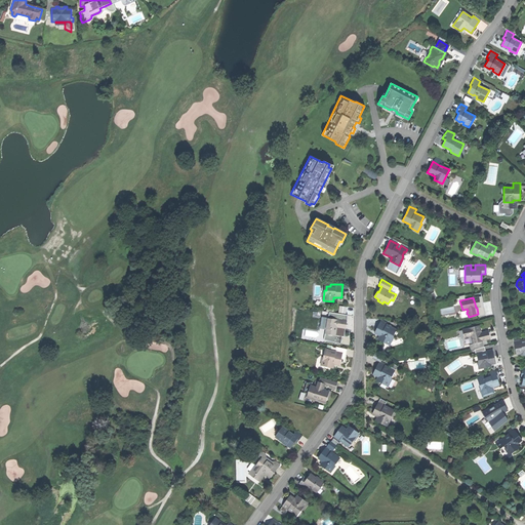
[(347,319),(336,318),(336,319),(328,318),(328,322),(326,322),(325,333),(337,335),(337,333),(337,330),(337,329),(337,327),(346,328),(346,325),(347,326),(348,324),(348,322),(347,322),(347,319)]
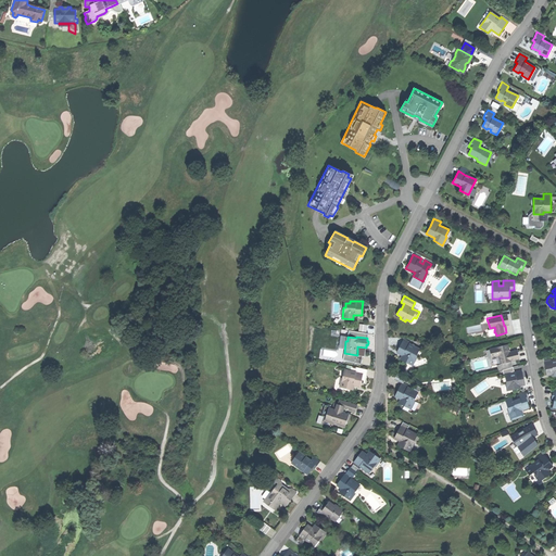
[(405,340),(404,339),(400,346),(396,352),(404,356),(402,361),(412,365),(420,350),(408,343),(404,341),(405,340)]
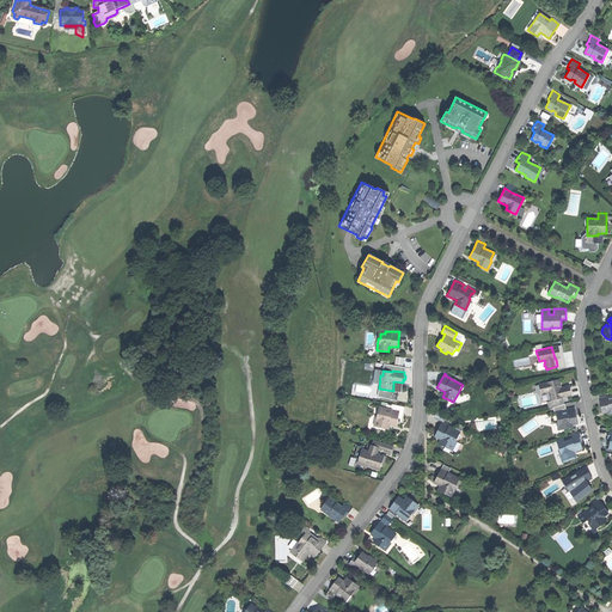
[(558,381),(539,387),(543,396),(550,393),(554,402),(563,398),(565,397),(562,389),(560,389),(558,386),(560,386),(560,385),(558,381)]
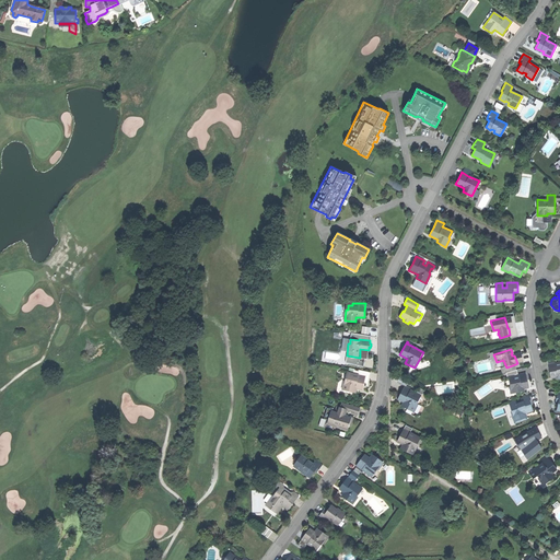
[(521,353),(514,356),(517,363),(523,361),(521,353)]
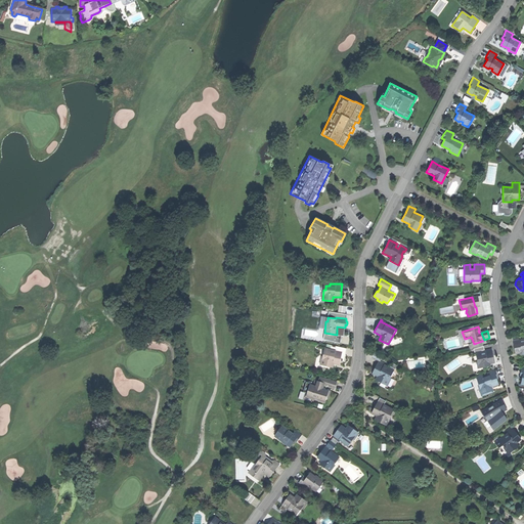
[(342,334),(337,333),(337,335),(324,333),(323,339),(341,341),(342,334)]
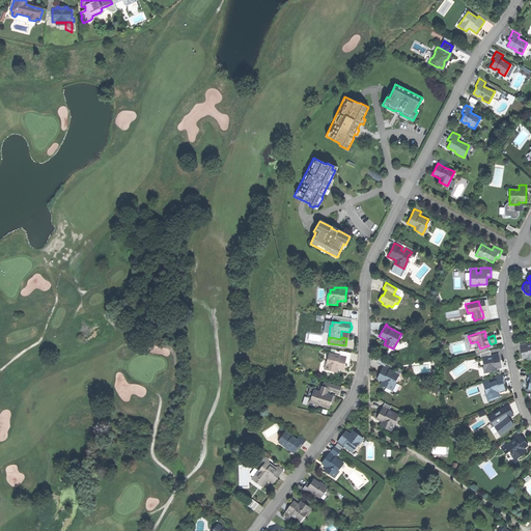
[(522,352),(523,358),(530,357),(530,359),(530,343),(527,344),(527,343),(520,344),(522,352)]
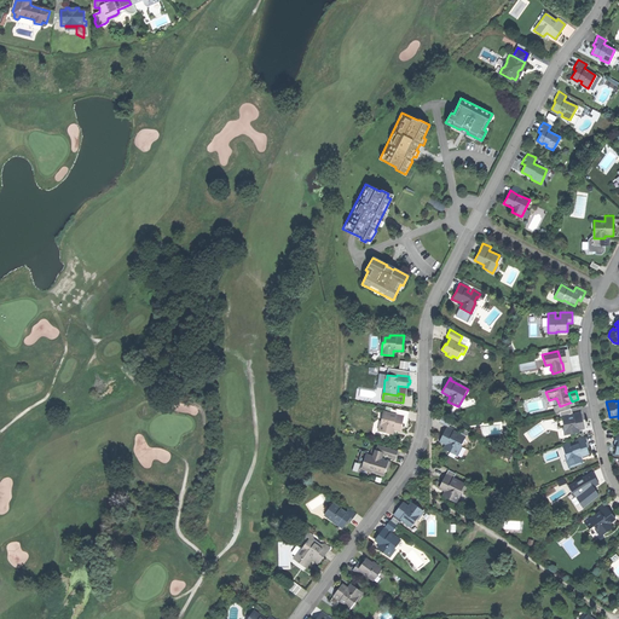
[(394,408),(393,412),(404,415),(403,424),(406,426),(408,420),(410,411),(394,408)]
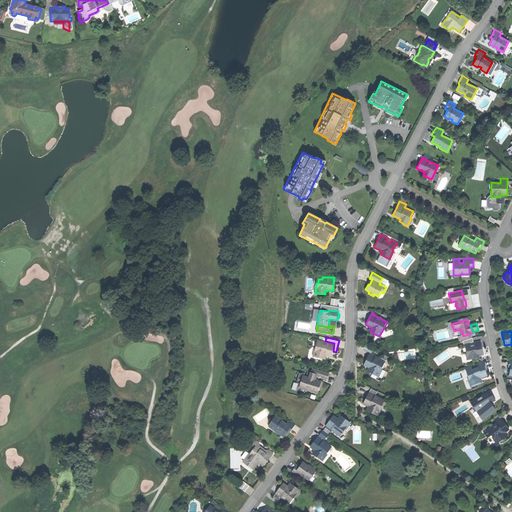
[(323,341),(320,340),(318,346),(316,346),(314,357),(323,359),(324,354),(332,356),(333,351),(334,343),(325,341),(323,341)]
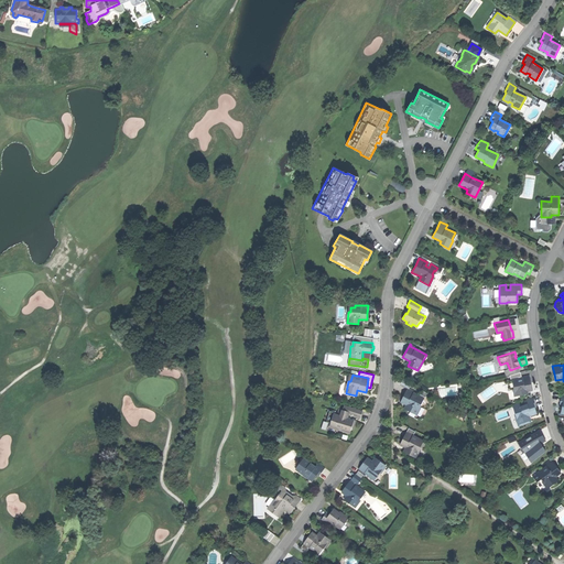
[(522,379),(512,380),(516,396),(525,394),(525,391),(532,390),(531,383),(530,376),(522,377),(522,379)]
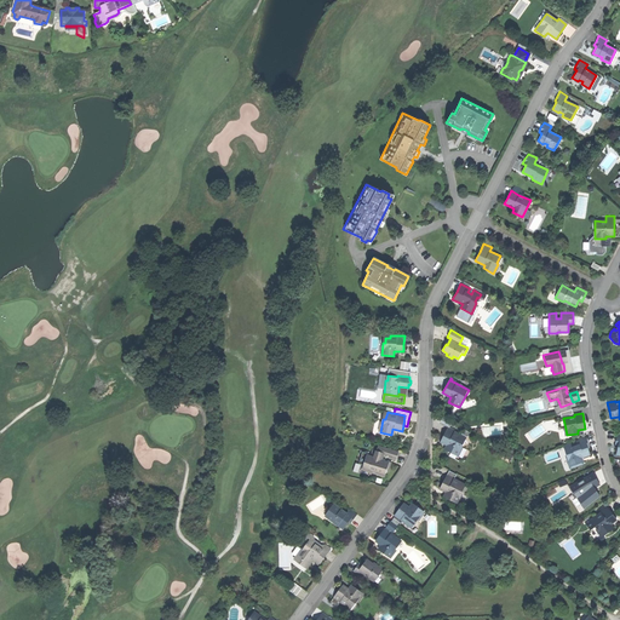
[(451,426),(449,426),(446,432),(441,442),(449,446),(447,451),(458,455),(466,437),(455,432),(457,430),(451,426)]
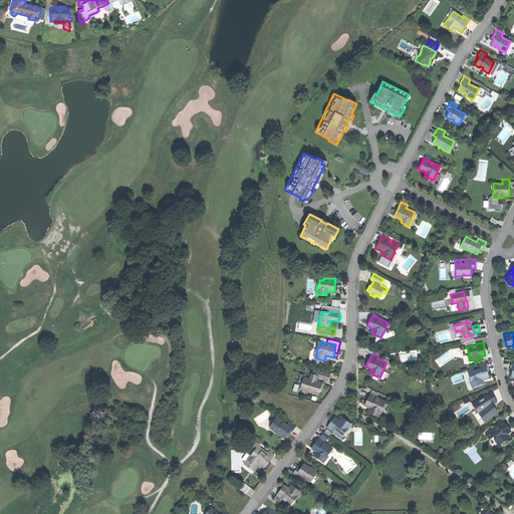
[(474,366),(467,368),(474,388),(483,384),(481,379),(490,376),(488,371),(489,370),(488,367),(486,362),(478,365),(479,368),(475,370),(474,366)]
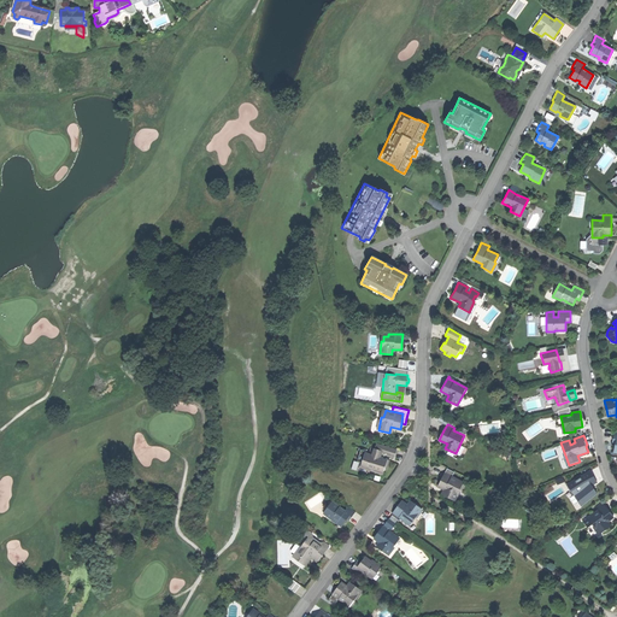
[(377,444),(375,451),(377,452),(394,458),(397,450),(377,444)]
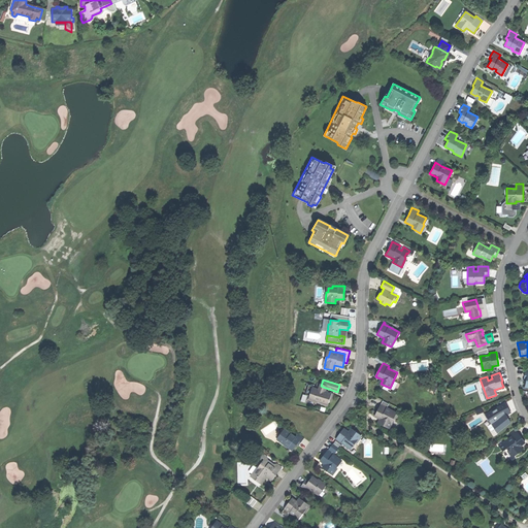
[(320,390),(309,387),(307,394),(308,394),(310,395),(308,400),(328,405),(329,401),(330,401),(331,398),(333,394),(322,390),(320,390)]
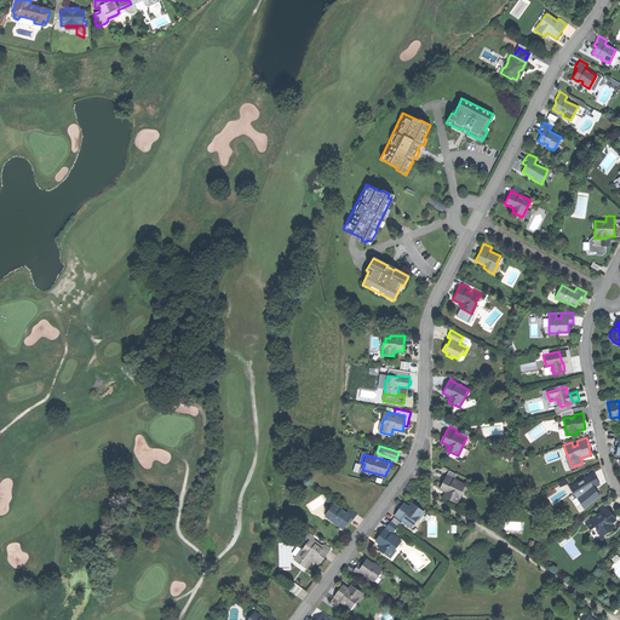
[(445,481),(440,488),(449,493),(447,498),(457,504),(463,492),(460,492),(463,486),(458,483),(459,482),(454,480),(457,474),(449,470),(445,481)]
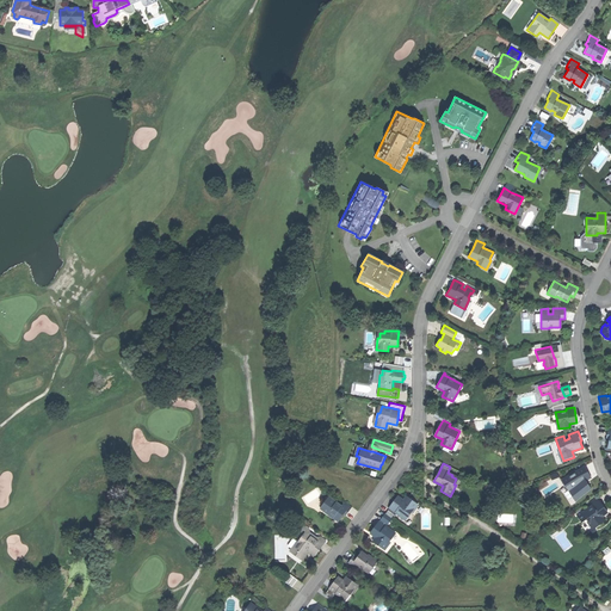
[(575,471),(562,480),(568,489),(573,486),(574,488),(573,489),(575,492),(576,492),(578,494),(586,488),(587,487),(584,481),(581,482),(578,475),(575,471)]
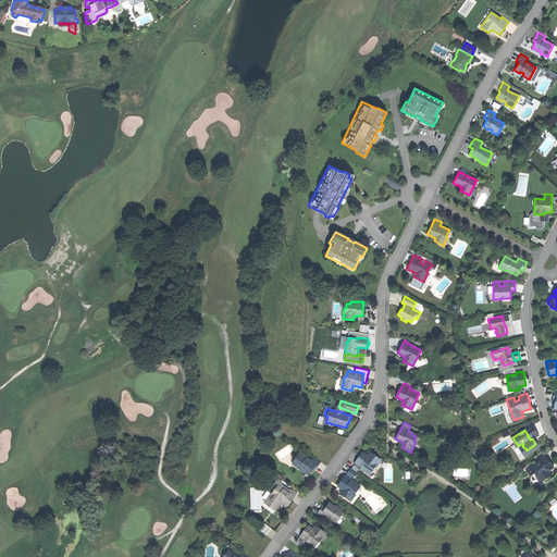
[(531,438),(532,438),(535,444),(535,445),(542,441),(537,434),(531,438)]
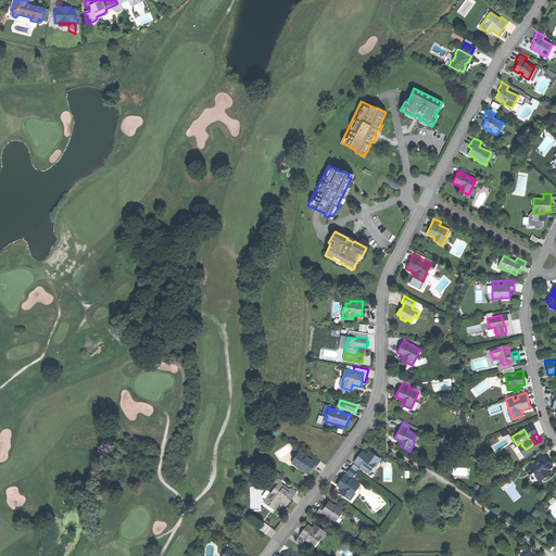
[(357,457),(353,462),(364,469),(365,467),(368,470),(371,466),(374,467),(380,458),(371,452),(368,456),(366,455),(362,452),(357,457)]
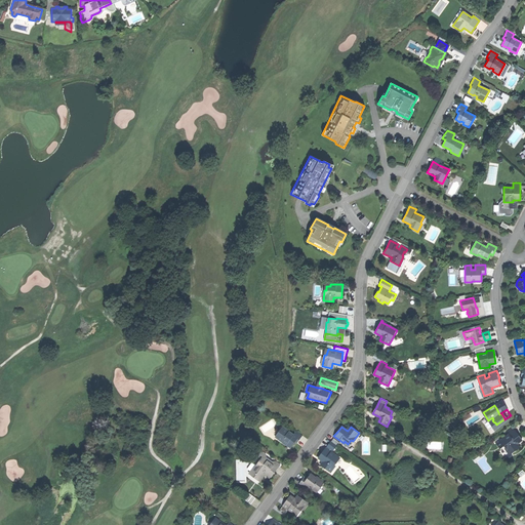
[(514,427),(508,432),(510,435),(501,440),(505,446),(511,454),(519,449),(516,445),(523,440),(519,434),(514,427)]
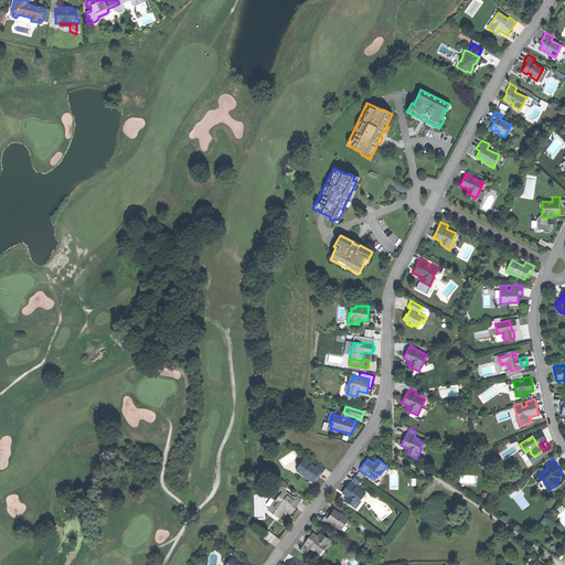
[(296,470),(305,477),(306,476),(312,480),(317,475),(319,477),(321,473),(326,469),(318,464),(316,467),(306,460),(302,465),(300,464),(296,470)]
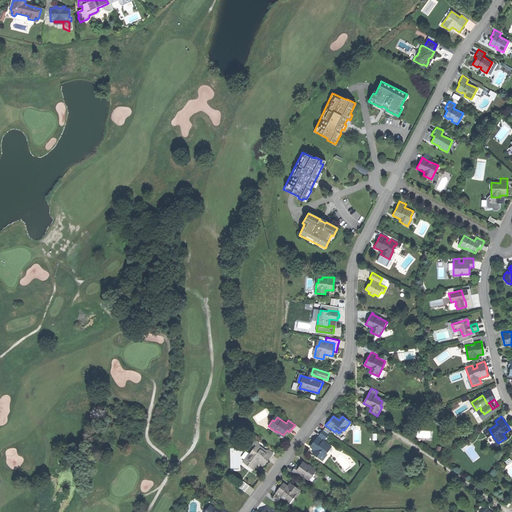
[(489,438),(492,435),(489,429),(488,428),(484,431),(489,438)]
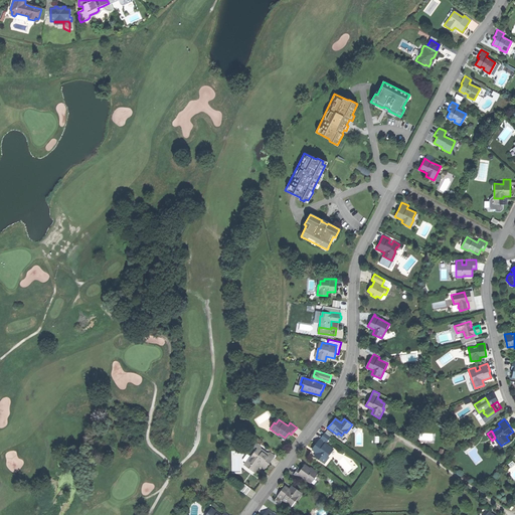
[(321,438),(327,442),(330,437),(325,433),(321,438)]
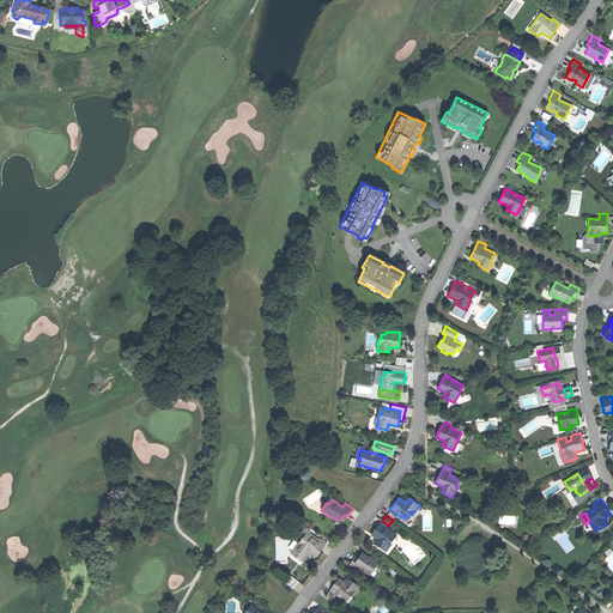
[(376,528),(371,534),(378,540),(376,544),(384,551),(393,541),(390,539),(394,534),(390,532),(390,530),(387,528),(381,523),(376,528)]
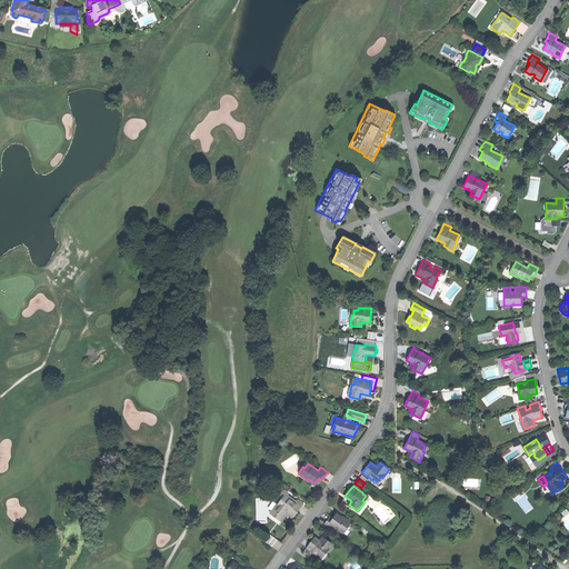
[(270,515),(279,521),(282,518),(282,517),(283,516),(285,516),(286,513),(286,511),(288,511),(287,513),(292,518),(297,511),(302,503),(298,500),(292,501),(288,498),(285,496),(282,499),(281,499),(270,515)]
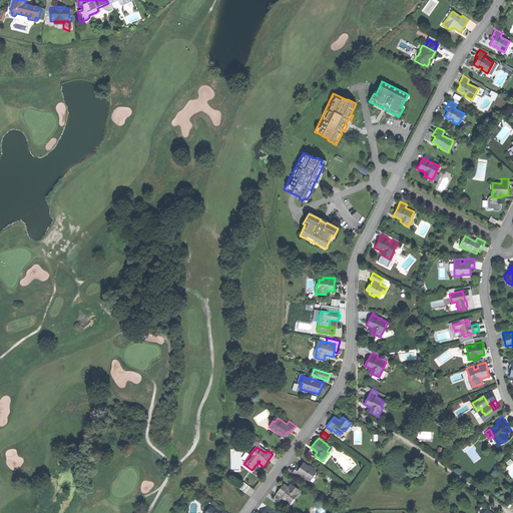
[(298,467),(293,473),(300,478),(302,476),(310,482),(318,472),(312,467),(311,469),(309,468),(310,467),(304,463),(302,466),(300,469),(298,467)]
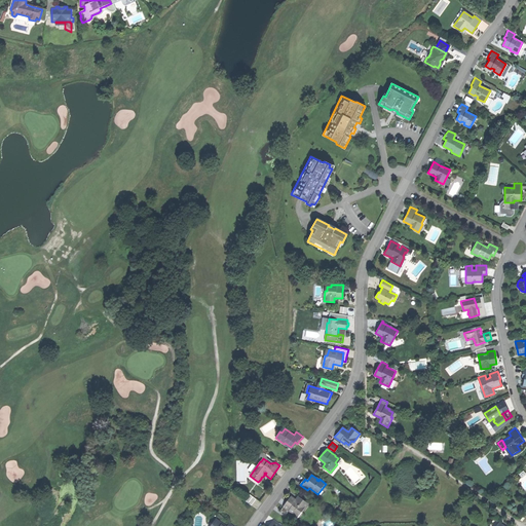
[(288,500),(284,506),(289,510),(293,513),(294,512),(298,515),(301,510),(302,511),(308,503),(301,497),(298,500),(296,499),(291,495),(288,500)]
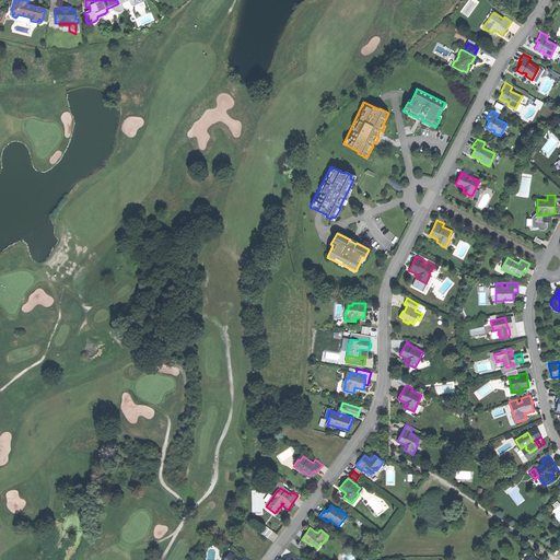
[(302,550),(307,543),(302,539),(296,546),(302,550)]
